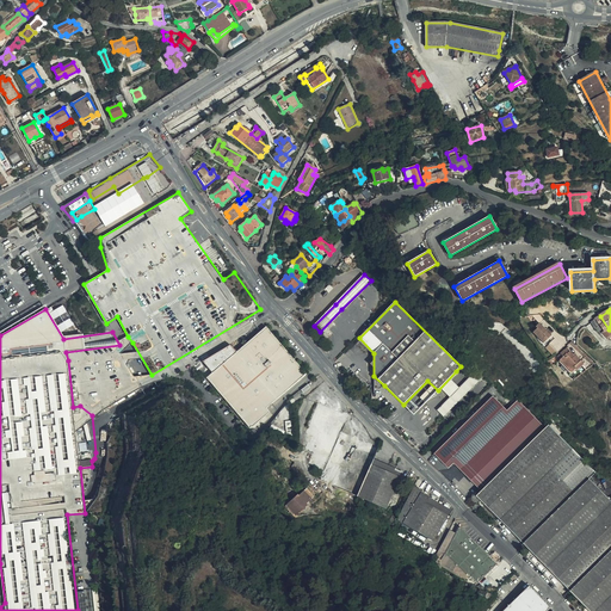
[(609,329),(600,316),(596,319),(599,326),(602,326),(605,332),(606,331),(609,329)]
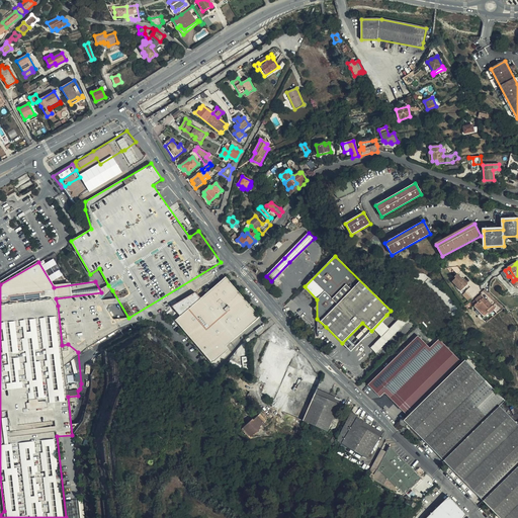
[(505,270),(501,273),(504,279),(505,278),(509,283),(511,282),(514,286),(517,284),(514,280),(513,281),(510,276),(508,276),(505,270)]
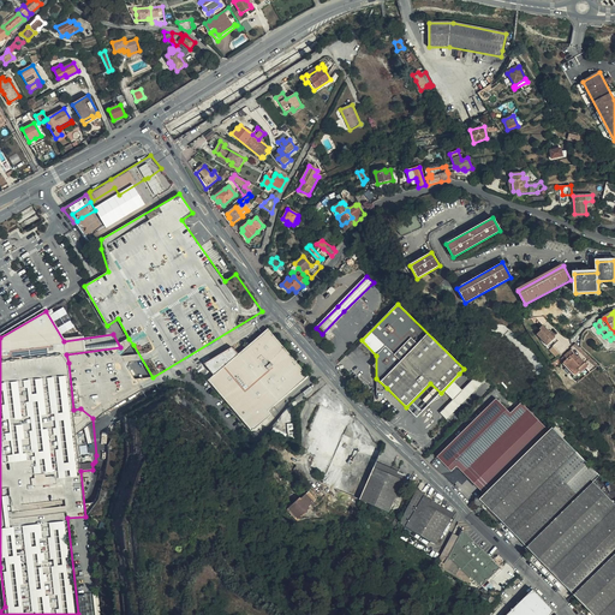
[(554,338),(549,333),(543,327),(539,330),(541,332),(537,336),(547,347),(555,339),(554,338)]
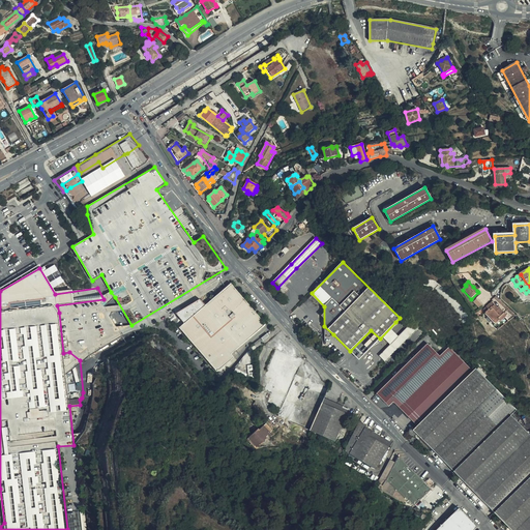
[(231,354),(266,324),(231,284),(205,305),(201,300),(180,318),(184,324),(179,328),(217,372),(234,357),(231,354)]
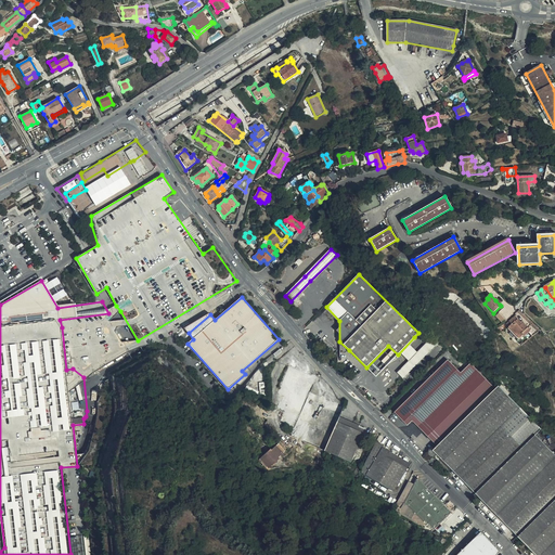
[(531,325),(533,323),(523,312),(520,310),(518,312),(531,325)]
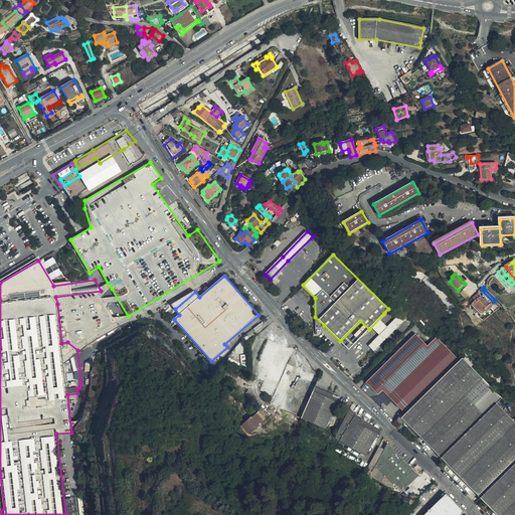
[(175,309),(195,292),(194,291),(171,305),(175,309)]
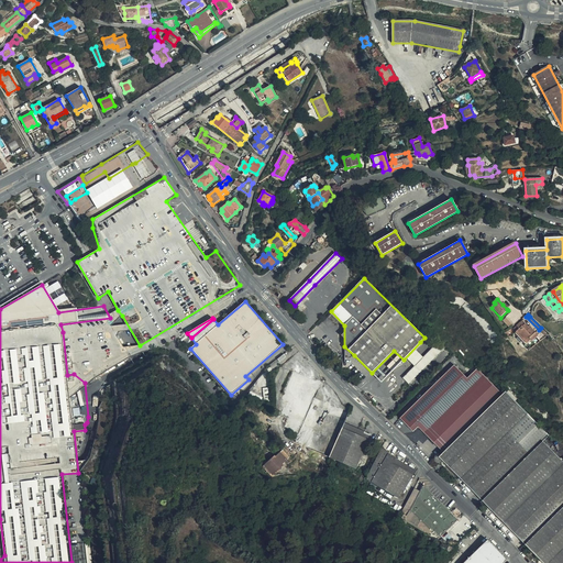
[(538,335),(531,328),(529,329),(528,328),(522,321),(517,326),(520,329),(516,333),(527,345),(538,335)]
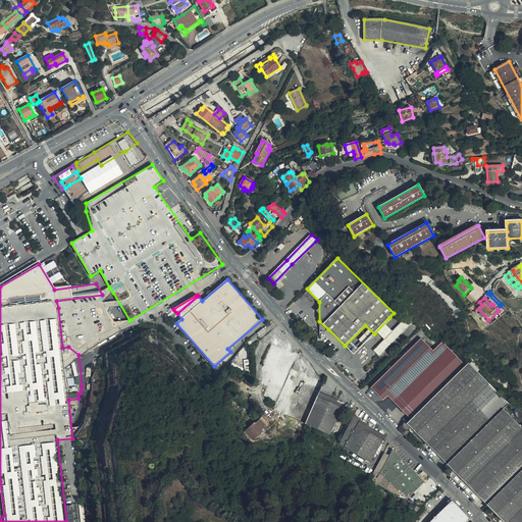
[(476,322),(482,329),(488,324),(482,317),(476,322)]
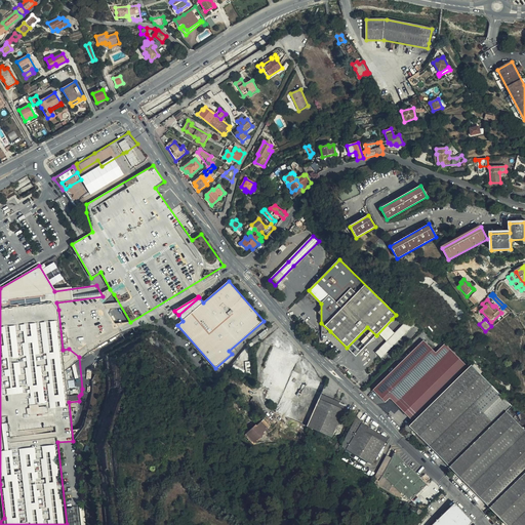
[(321,323),(321,335),(327,334),(330,331),(321,323)]
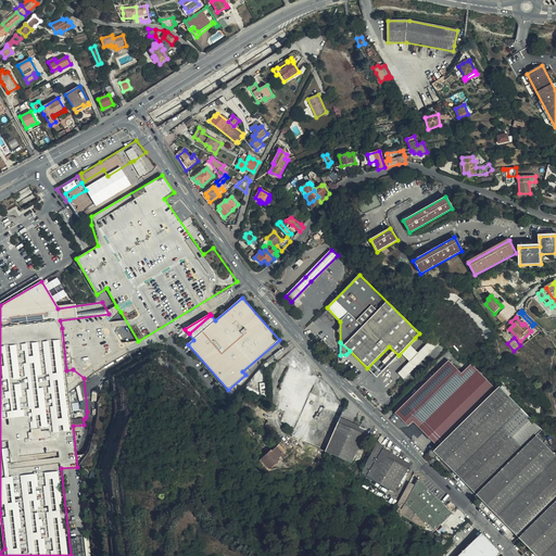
[(344,405),(293,355),(272,380),(274,404),(275,422),(282,431),(293,438),(324,451),(344,405)]
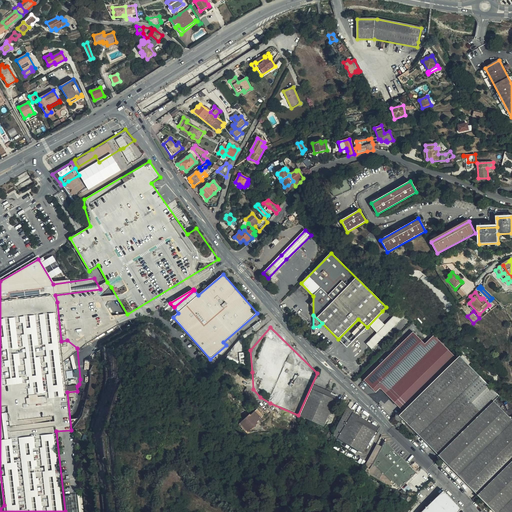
[(404,412),(457,359),(434,335),(430,339),(425,344),(413,332),(364,381),(376,393),(381,388),(404,412)]
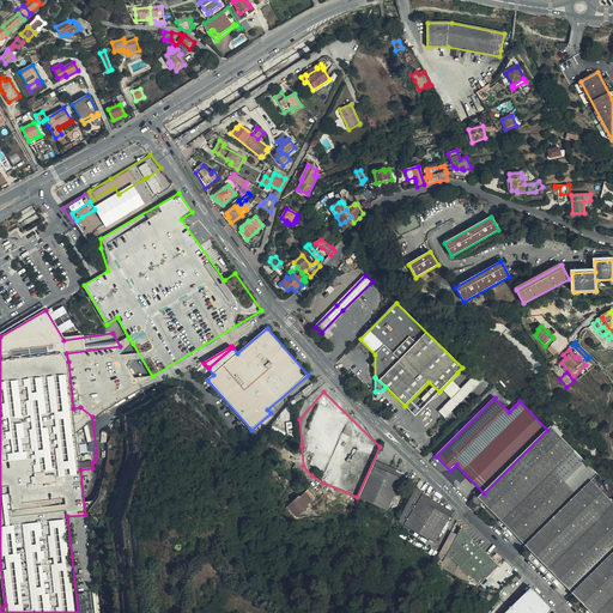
[(432,420),(438,414),(434,410),(428,416),(432,420)]
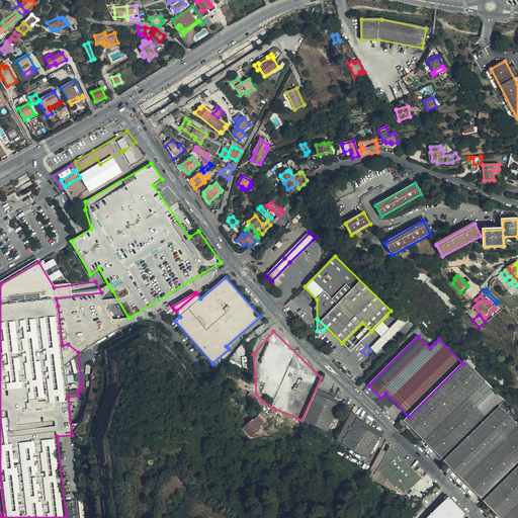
[(367,357),(371,361),(376,356),(372,352),(367,357)]
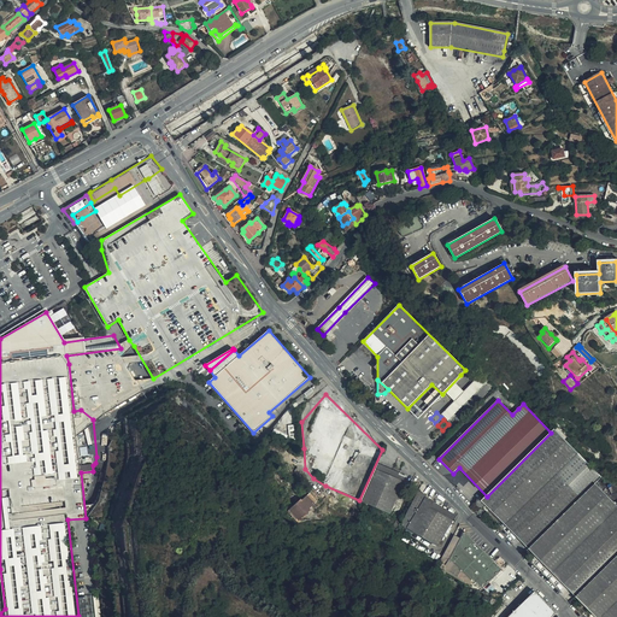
[(601,477),(554,430),(551,433),(487,497),(481,501),(597,616),(616,616),(616,506),(595,483),(601,477)]
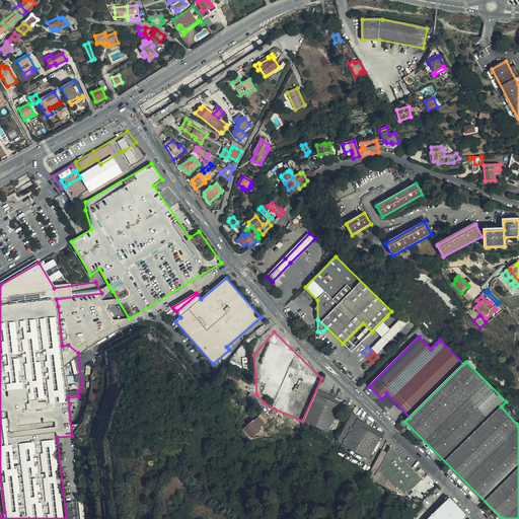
[(343,400),(328,394),(317,389),(315,394),(341,405),(341,404),(343,400)]
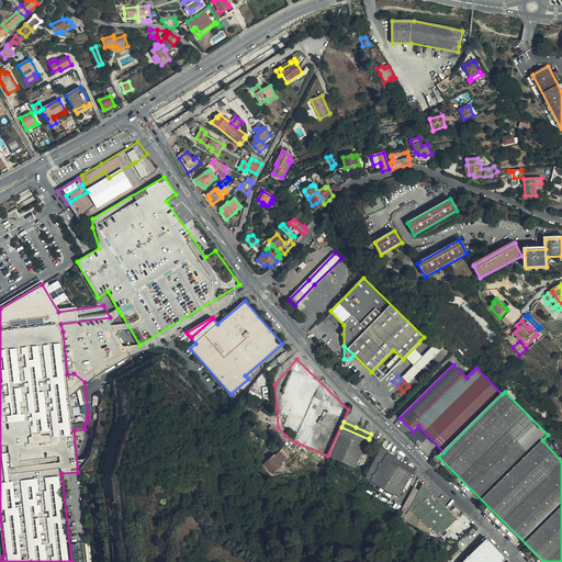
[(266,433),(270,439),(276,433),(271,426),(266,433)]
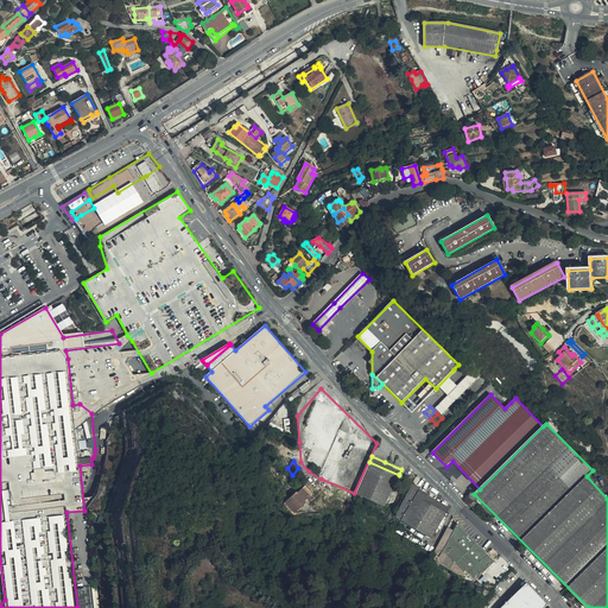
[(355,494),(360,496),(366,499),(385,506),(399,475),(369,462),(355,494)]
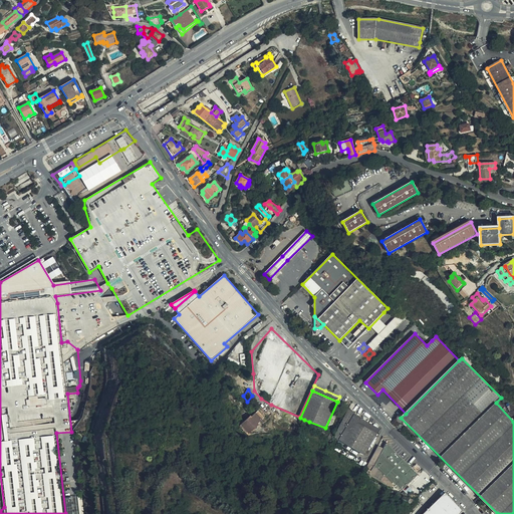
[(337,430),(334,438),(364,455),(377,434),(358,423),(360,419),(354,415),(355,413),(348,409),(337,430)]
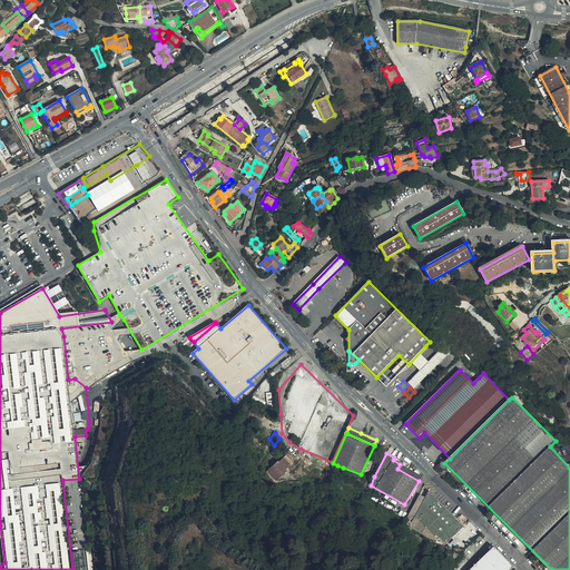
[(286,455),(284,458),(291,465),(293,463),(286,455)]
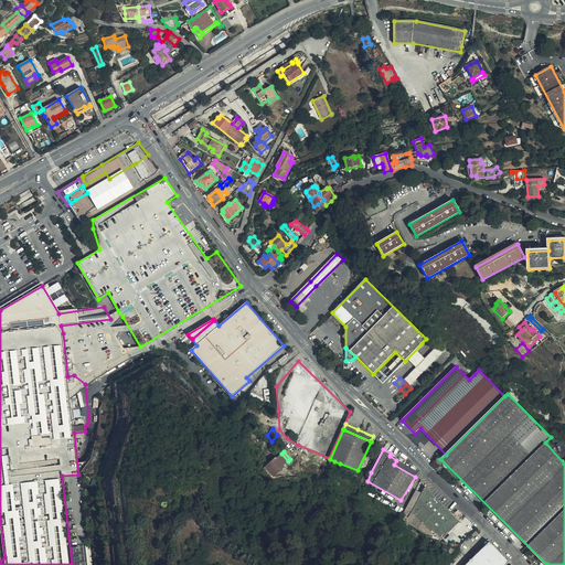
[(265,467),(267,470),(274,477),(277,473),(279,471),(284,467),(283,466),(288,461),(281,454),(276,458),(276,457),(265,467)]
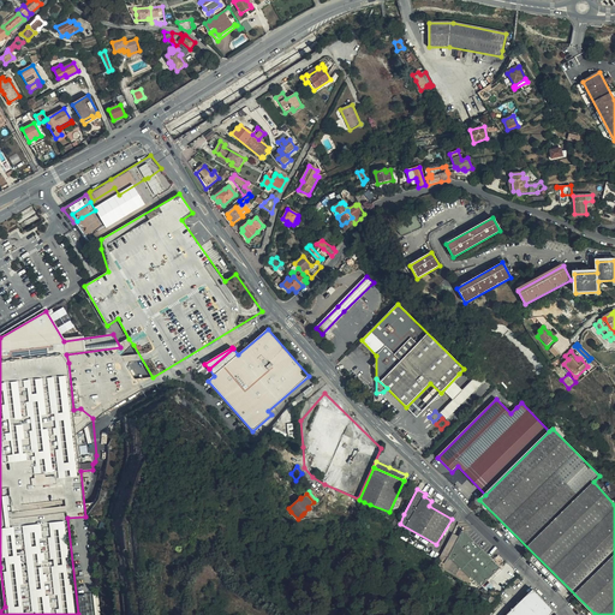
[(345,513),(347,506),(332,497),(328,505),(345,513)]
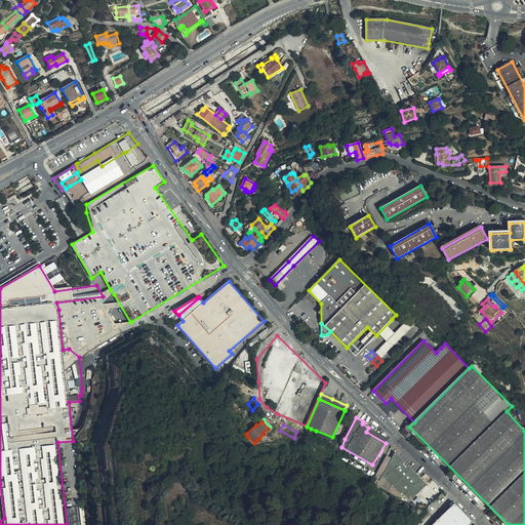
[(366,432),(386,443),(388,439),(368,428),(366,432)]
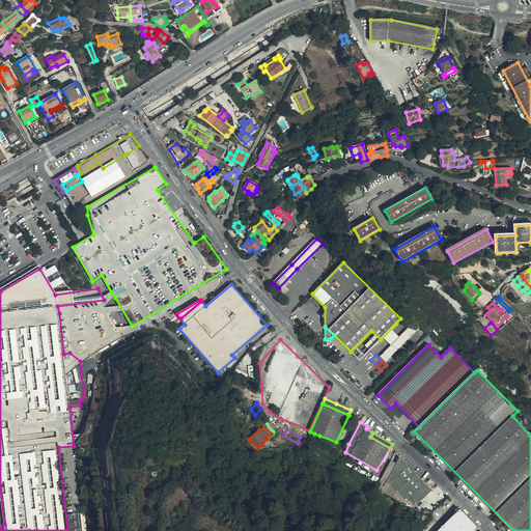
[(416,506),(425,496),(432,490),(399,457),(396,464),(393,471),(387,482),(391,485),(400,495),(408,502),(410,501),(416,506)]
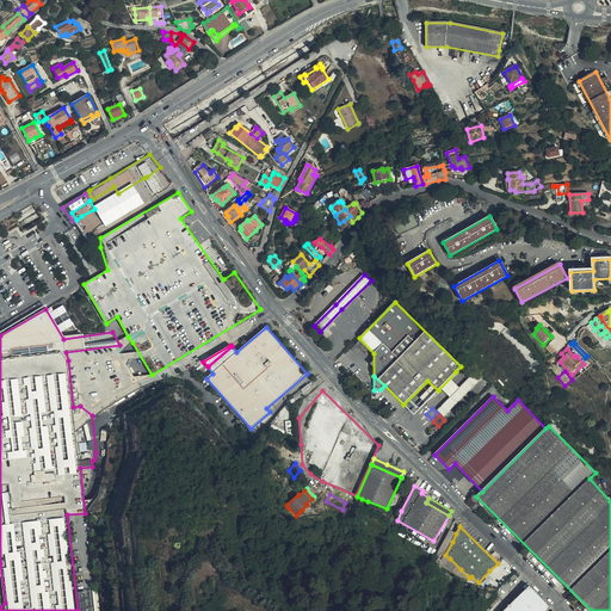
[(445,555),(452,542),(456,534),(450,530),(446,537),(439,551),(445,555)]
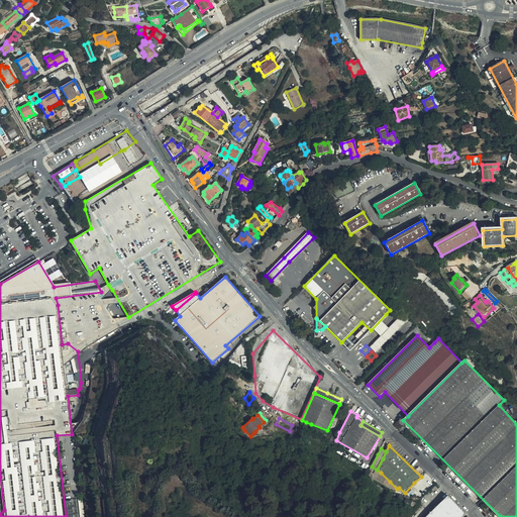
[(387,484),(390,482),(381,473),(378,475),(387,484)]
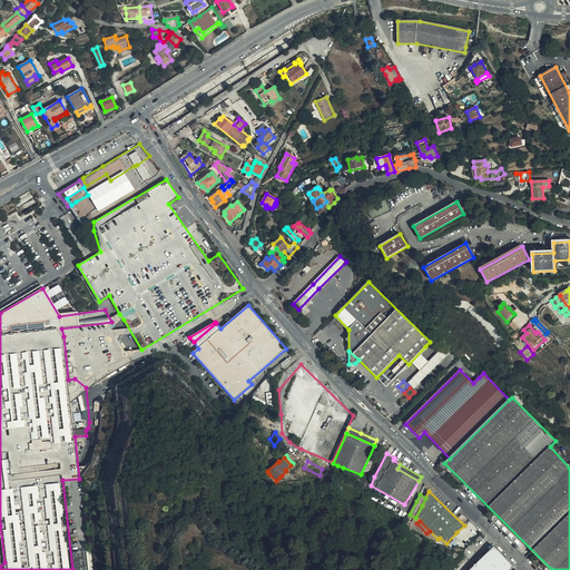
[(473,534),(467,529),(463,532),(467,537),(465,538),(468,540),(473,534)]
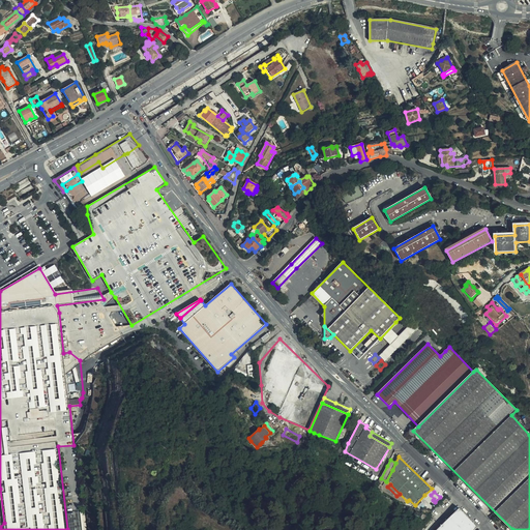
[(386,504),(390,506),(391,506),(393,502),(383,496),(380,500),(386,504)]
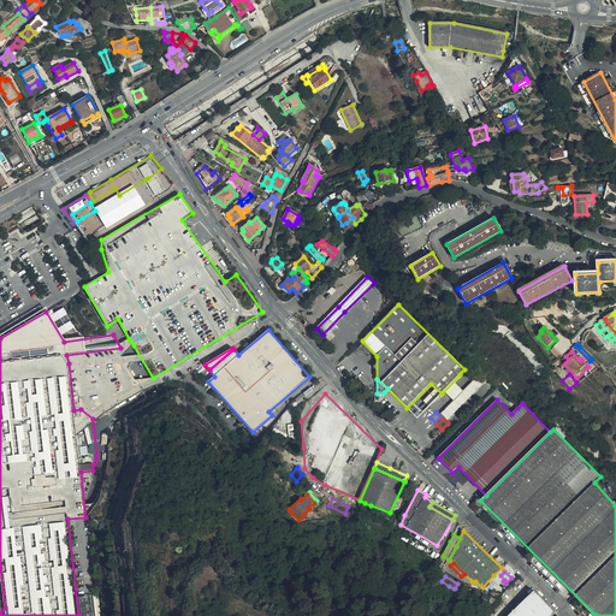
[(551,615),(555,612),(534,591),(526,599),(508,615),(551,615)]
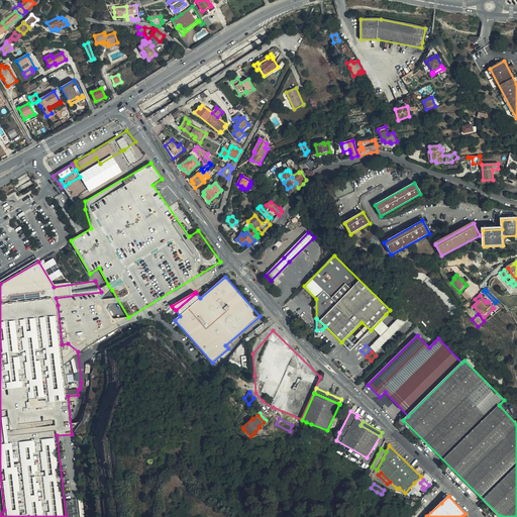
[(66,516),(80,516),(79,499),(65,501),(66,516)]
